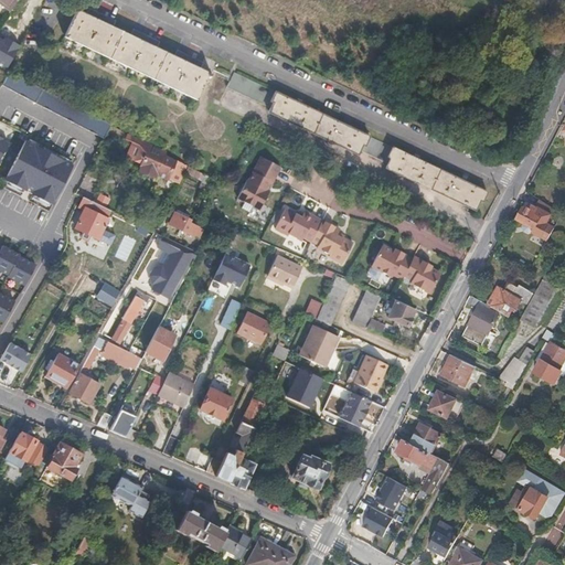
[(0,0),(0,3),(9,10),(16,0),(0,0)]
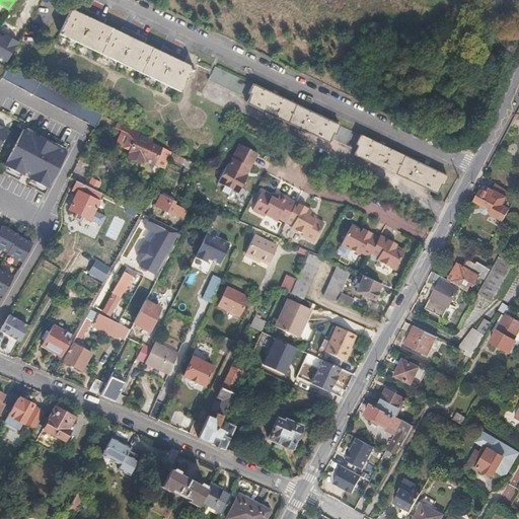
[(159,52),(143,44),(146,38),(135,32),(122,26),(120,32),(102,24),(105,18),(94,13),(82,7),(79,13),(70,9),(60,31),(180,90),(191,72),(193,72),(195,69),(182,63),(186,57),(173,51),(162,46),(159,52)]
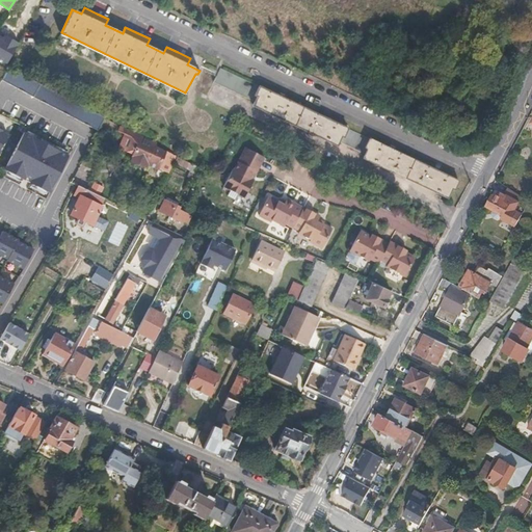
[(105,118),(106,117),(62,95),(5,65),(0,75),(0,79),(22,90),(58,109),(99,131),(105,118)]
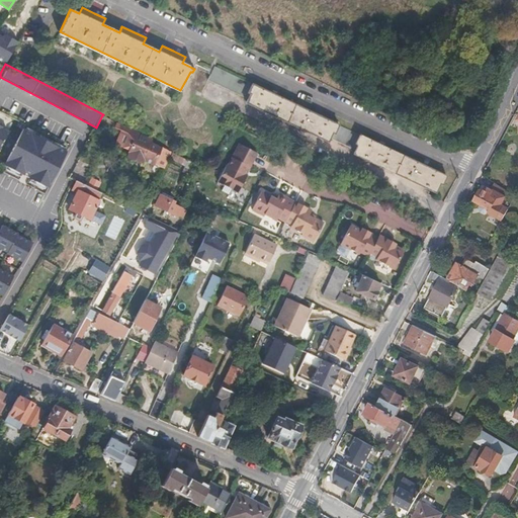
[(274,94),(255,85),(216,67),(208,80),(241,95),(249,99),(248,102),(330,141),(331,138),(357,150),(355,153),(436,191),(440,184),(442,185),(447,175),(421,164),(377,143),(365,138),(319,115),(274,94)]
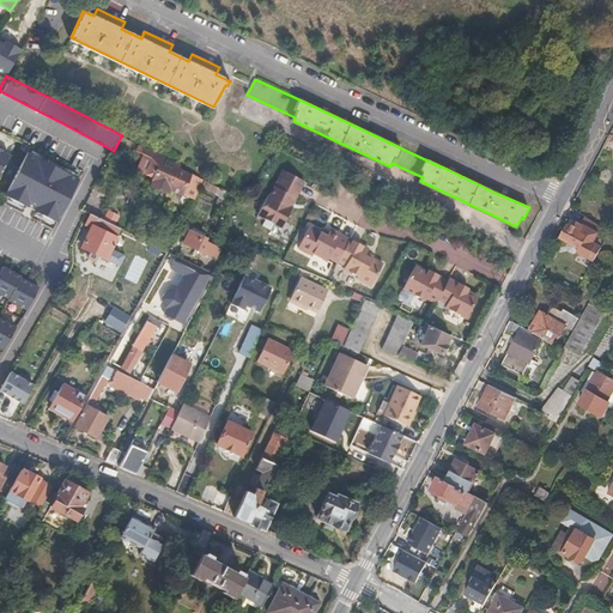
[(161,155),(140,144),(138,150),(140,151),(158,161),(161,155)]
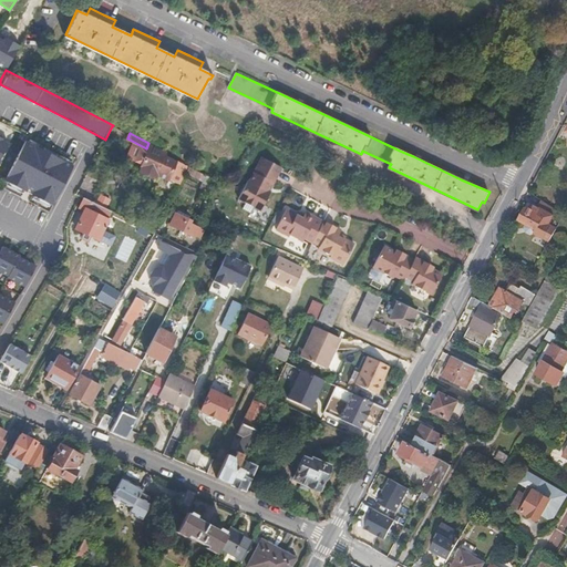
[(73,165),(27,141),(6,181),(27,191),(28,187),(34,191),(32,194),(53,205),(73,165)]
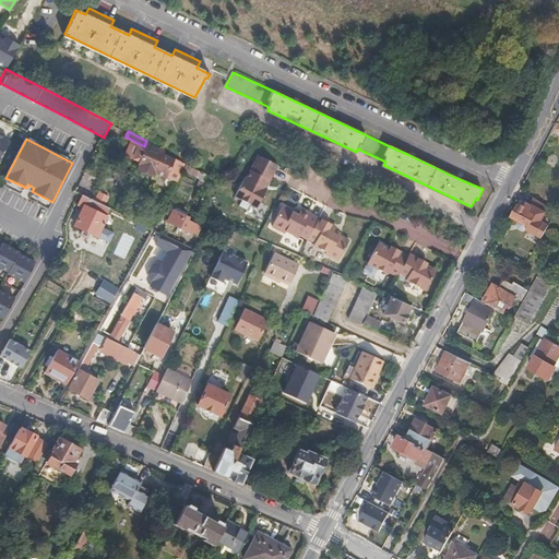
[(186,164),(164,153),(165,151),(147,142),(143,150),(145,152),(138,167),(154,175),(156,170),(178,180),(183,170),(186,164)]
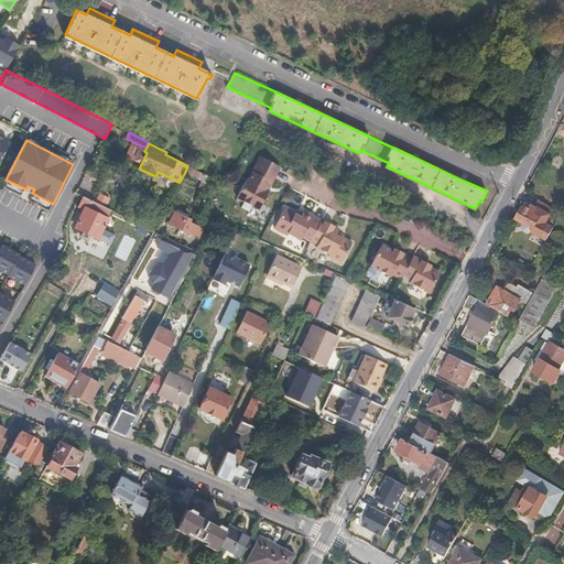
[(236,196),(243,201),(240,207),(247,210),(250,205),(258,208),(267,190),(266,190),(279,165),(260,155),(253,166),(257,169),(250,182),(247,180),(245,179),(236,196)]
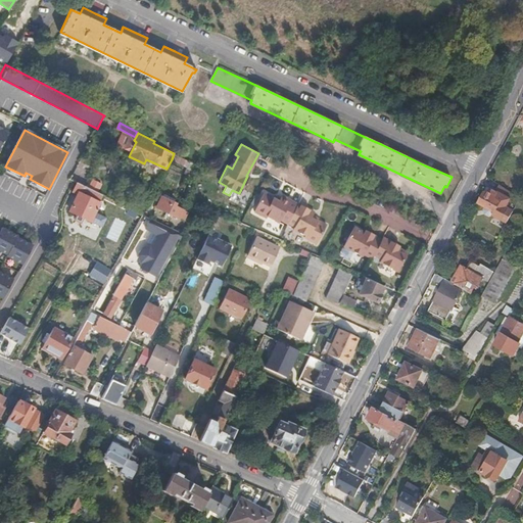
[(183,164),(185,159),(174,153),(172,159),(183,164)]
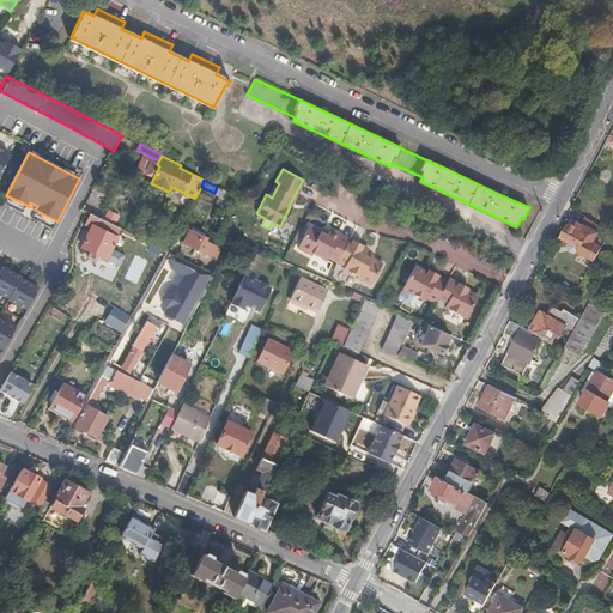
[(279,183),(275,181),(268,195),(272,198),(279,183)]
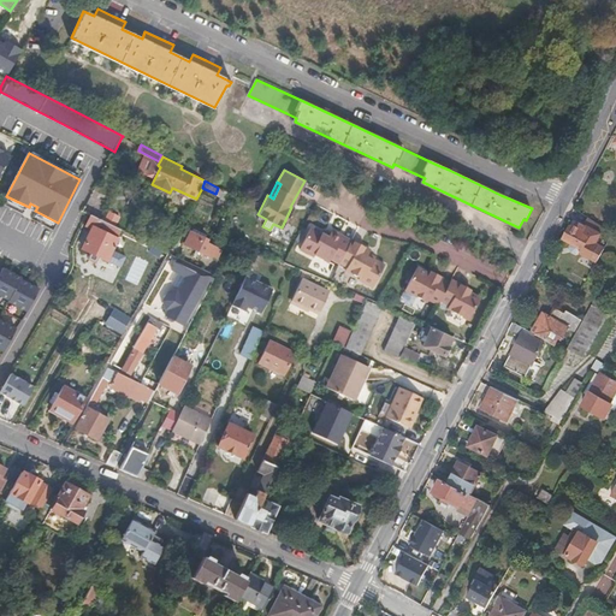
[(82,249),(90,254),(88,260),(95,264),(98,256),(123,270),(130,255),(113,248),(122,230),(89,213),(84,223),(93,227),(82,249)]
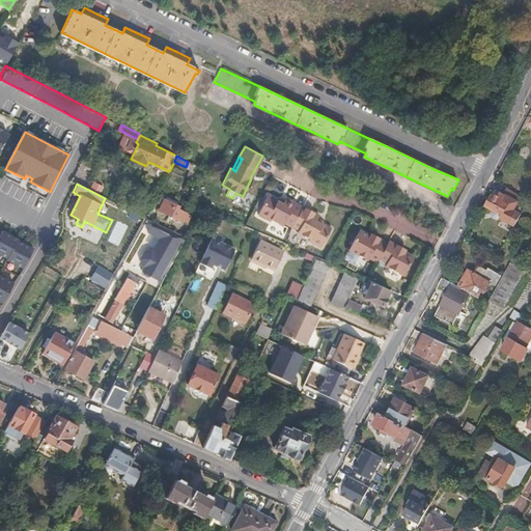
[(512,213),(516,204),(525,208),(527,203),(507,190),(504,197),(495,193),(494,197),(491,196),(484,206),(493,212),(491,215),(493,219),(497,221),(500,220),(514,227),(520,217),(512,213)]
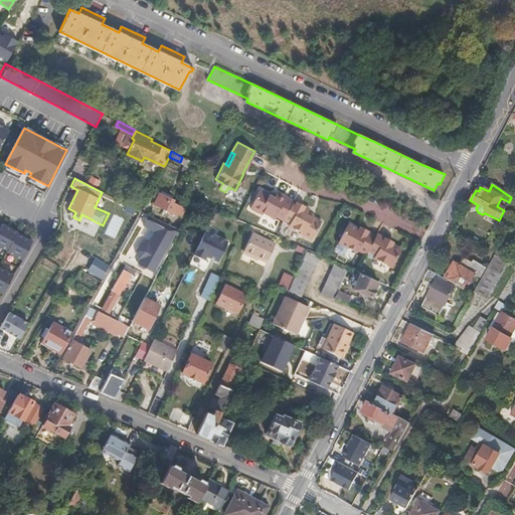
[(268,192),(267,194),(258,189),(248,208),(261,214),(260,217),(267,221),(269,217),(273,219),(275,217),(282,221),(283,218),(291,204),(274,196),(274,195),(268,192)]
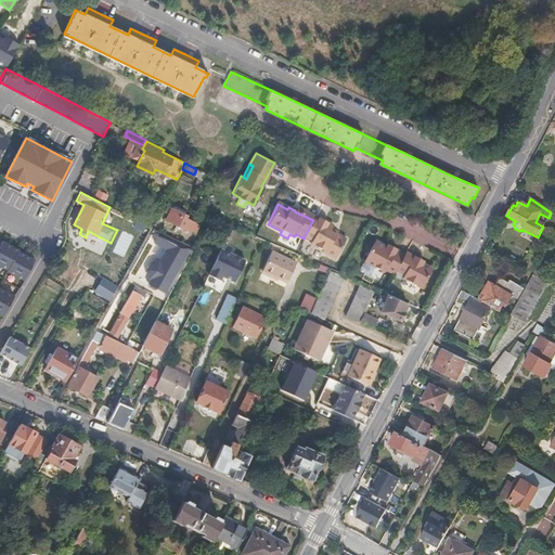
[(185,219),(188,215),(172,207),(166,220),(194,234),(198,226),(185,219)]
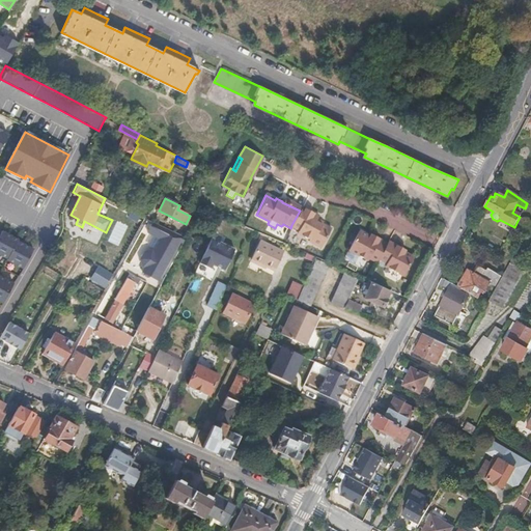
[(322,221),(315,218),(316,216),(302,207),(300,211),(291,225),(299,229),(297,232),(309,239),(308,241),(319,247),(329,229),(319,224),(322,221)]
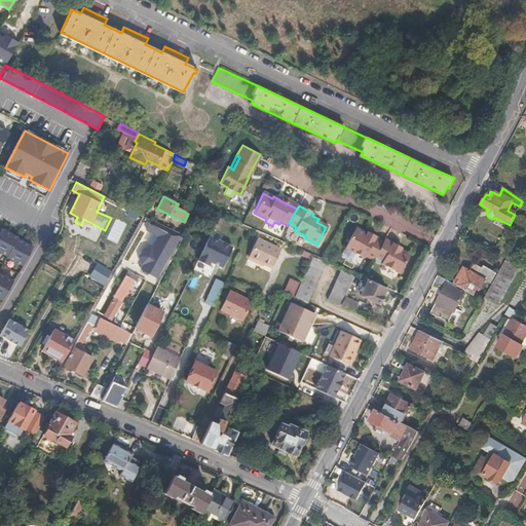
[(155,277),(166,257),(164,256),(175,237),(180,240),(183,235),(153,219),(147,229),(159,236),(153,248),(150,247),(143,249),(139,257),(141,263),(144,265),(141,269),(155,277)]
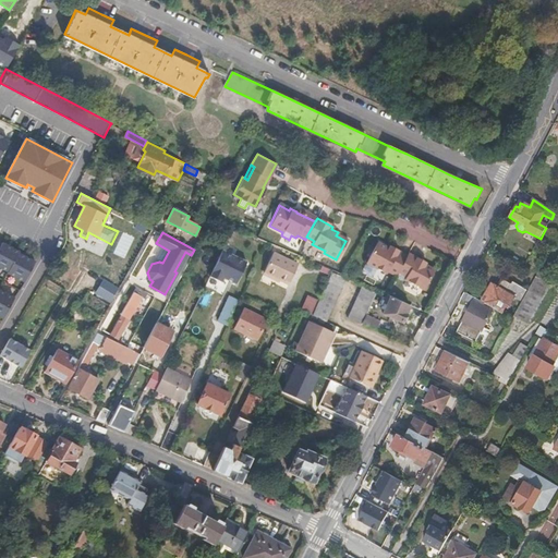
[(0,245),(0,267),(9,271),(8,274),(24,281),(35,262),(19,253),(19,251),(2,242),(1,243),(0,245)]
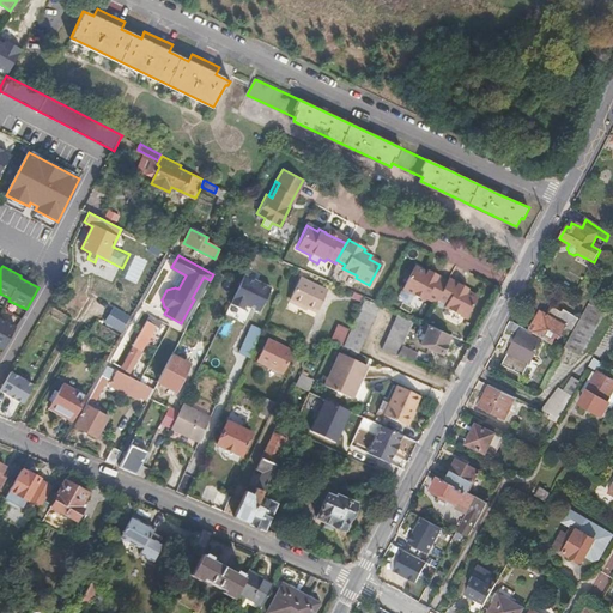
[(447,281),(430,272),(425,269),(424,273),(412,266),(400,289),(424,301),(425,298),(434,303),(436,299),(447,281)]
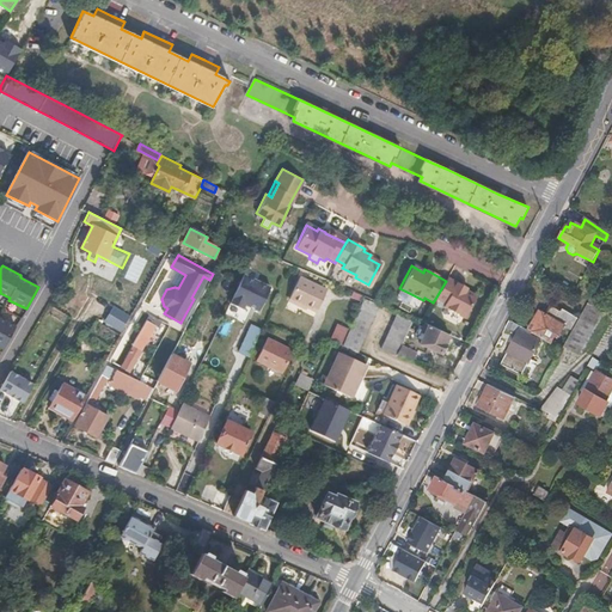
[(269,289),(243,277),(230,305),(242,311),(244,306),(258,313),(269,289)]
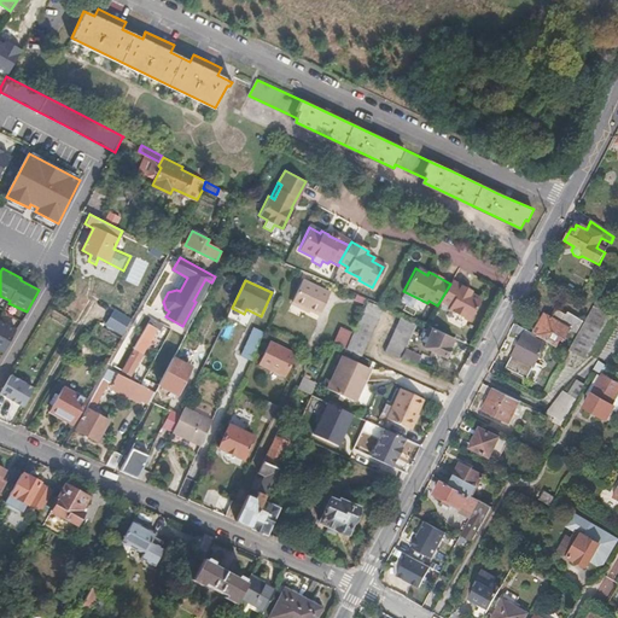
[(461,284),(460,285),(452,280),(450,284),(439,302),(449,308),(448,310),(462,318),(461,321),(466,325),(479,299),(468,293),(471,289),(461,284)]
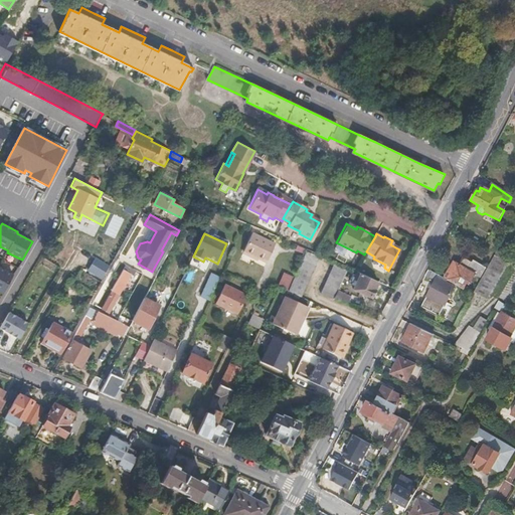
[(255,262),(256,260),(265,263),(273,244),(263,239),(250,234),(241,254),(255,262)]
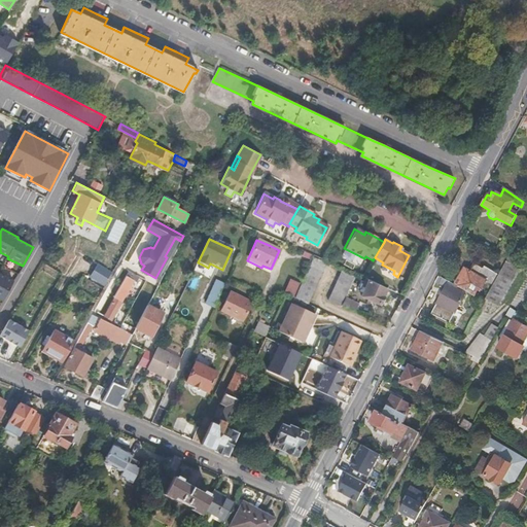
[(307,306),(324,262),(311,257),(299,288),(289,283),(283,295),(294,300),(307,306)]
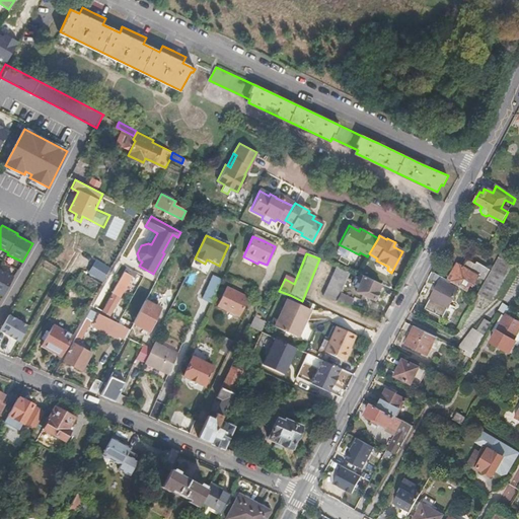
[(513,258),(501,253),(498,258),(510,265),(513,258)]
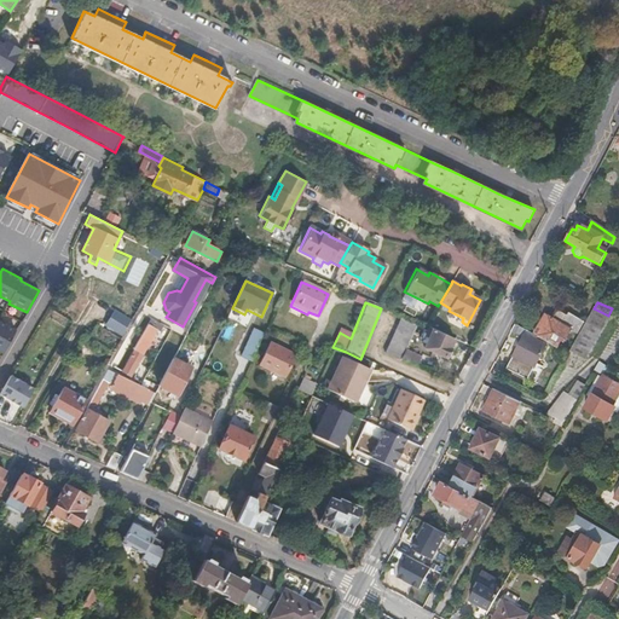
[(584,359),(608,316),(594,308),(593,307),(568,350),(584,359)]
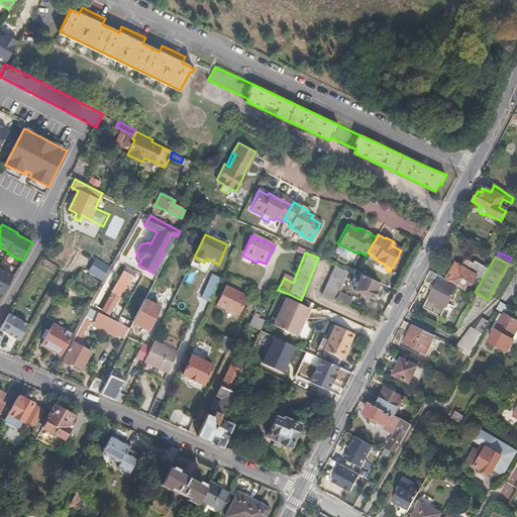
[(104,274),(108,267),(97,261),(89,276),(100,283),(105,275),(104,274)]
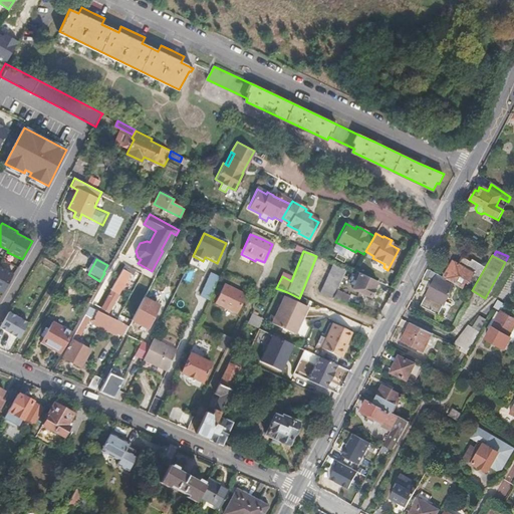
[(469,283),(477,270),(461,260),(458,266),(453,263),(443,278),(455,285),(463,289),(467,282),(469,283)]
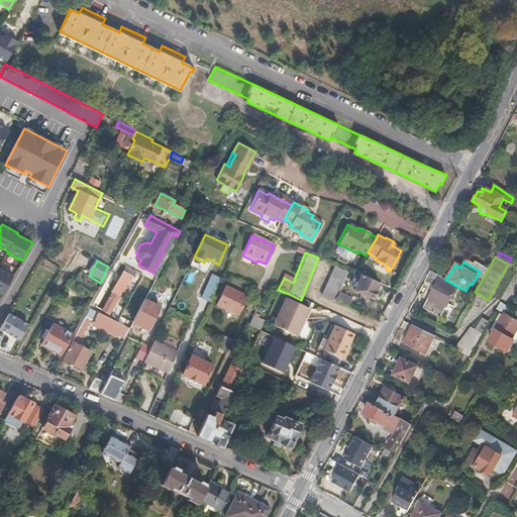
[(338,292),(347,271),(335,265),(321,296),(334,302),(335,300),(338,292)]
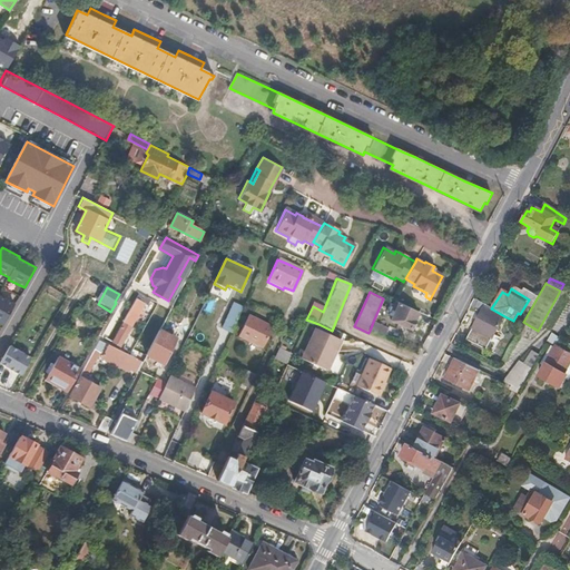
[(129,330),(144,305),(146,306),(150,300),(151,300),(139,293),(120,326),(121,326),(112,342),(123,346),(130,331),(129,330)]
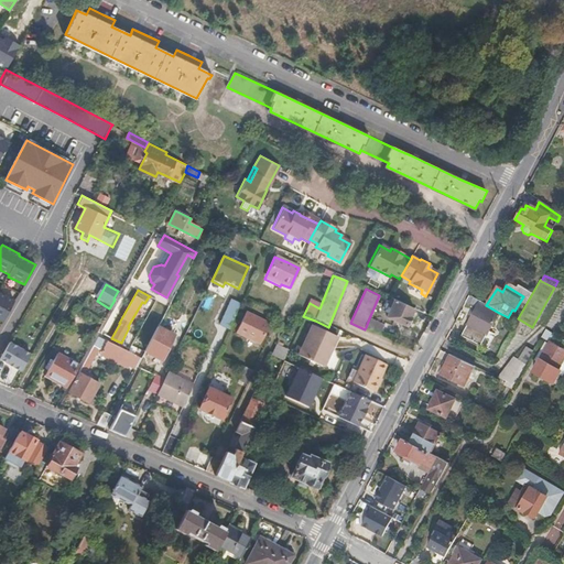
[(14,301),(0,293),(0,320),(3,322),(14,301)]
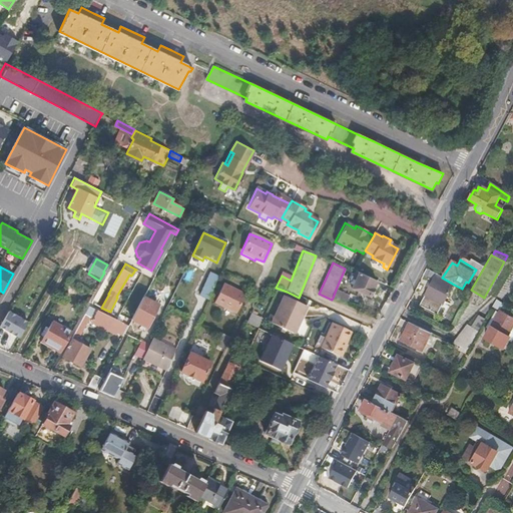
[(437,315),(454,285),(442,278),(427,270),(423,277),(434,282),(430,289),(420,306),(437,315)]
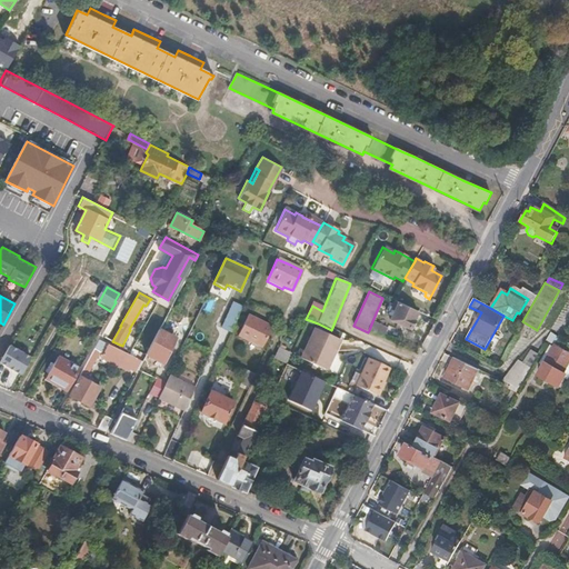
[(413,319),(417,311),(393,302),(392,306),(395,307),(389,321),(409,330),(413,319)]
